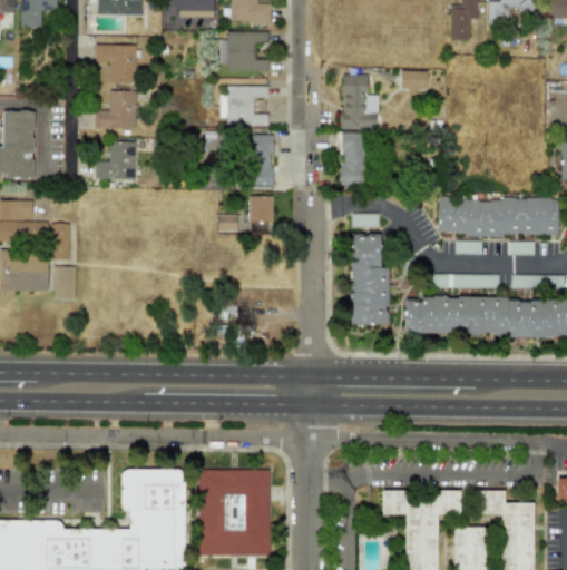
[(0,0),(0,12),(16,12),(16,0),(0,0)]
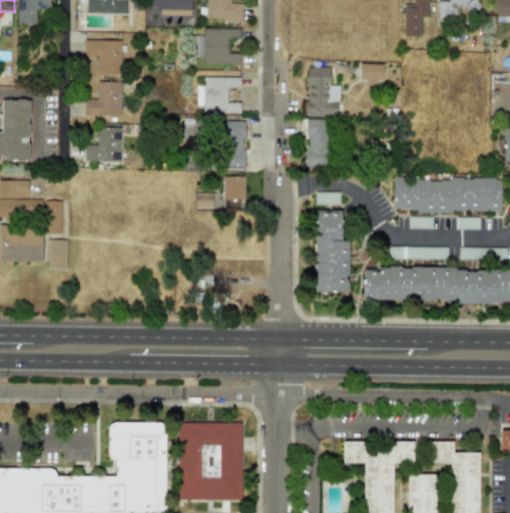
[(18,0),(19,23),(38,23),(38,9),(52,9),(51,0),(18,0)]
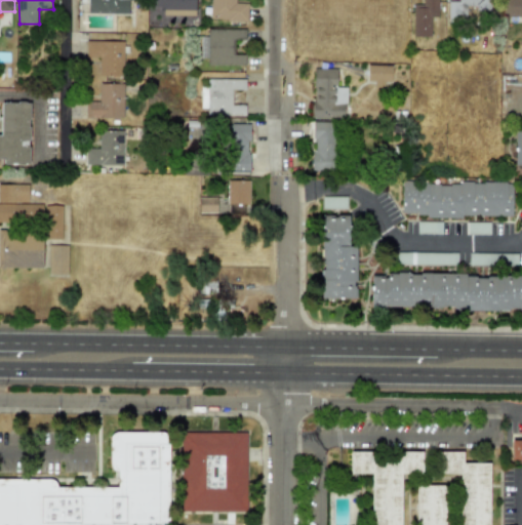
[(130,13),(130,0),(90,0),(90,13),(130,13)]
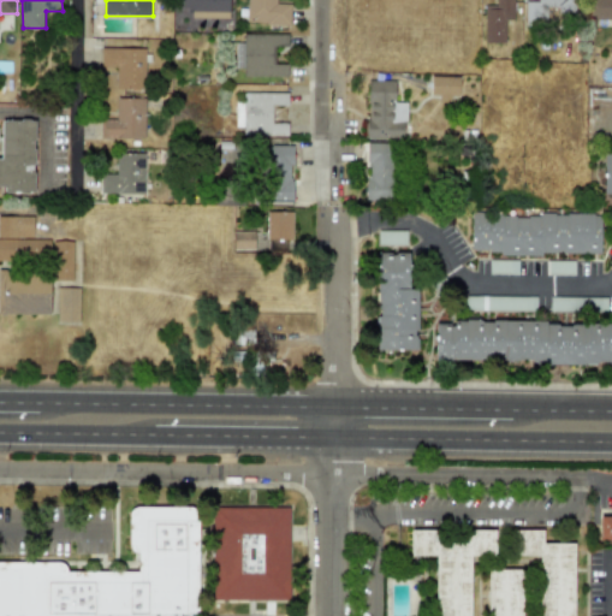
[(292,24),(292,4),(279,4),(279,0),(249,0),(249,23),(292,24)]
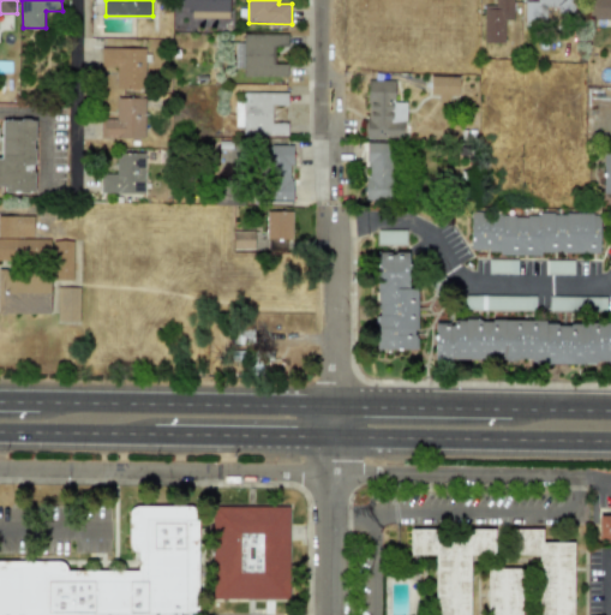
[(515,19),(515,0),(497,0),(497,5),(487,4),(486,42),(507,42),(507,19),(515,19)]
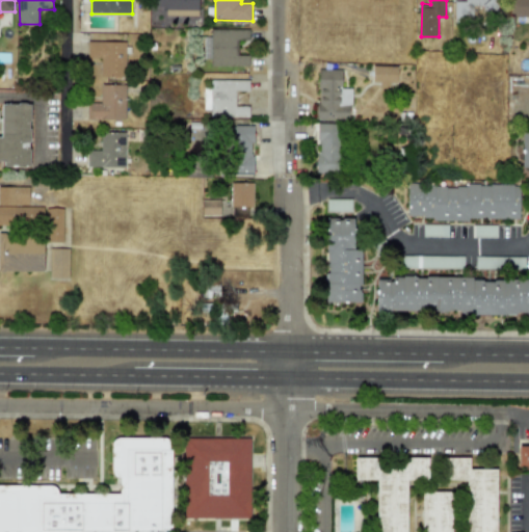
[(499,11),(499,0),(456,0),(456,22),(474,22),(474,5),(484,5),(484,11),(499,11)]
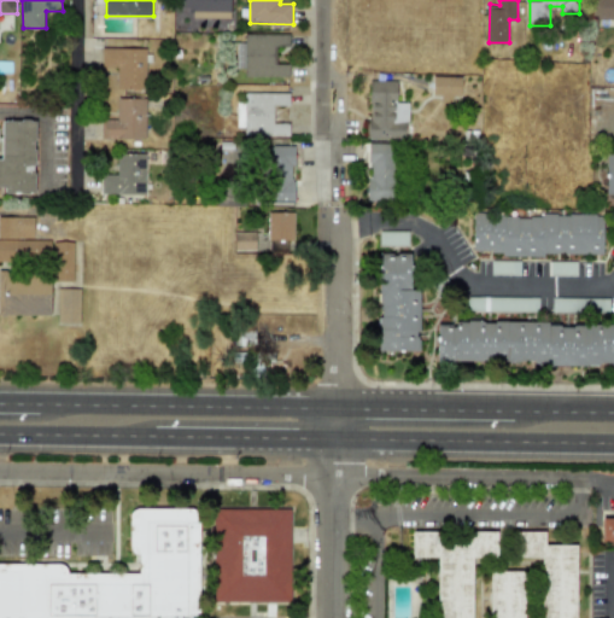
[(613,0),(594,0),(594,19),(613,18),(613,0)]
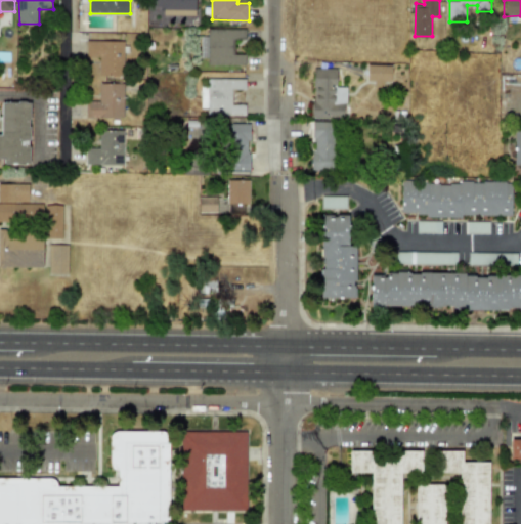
[(247,64),(247,54),(236,54),(235,39),(247,39),(247,28),(209,29),(210,64),(247,64)]
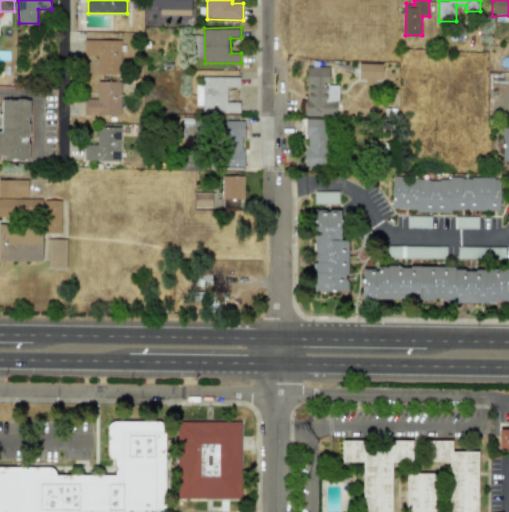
[(85,55),(98,55),(98,73),(122,74),(123,40),(85,39),(85,55)]
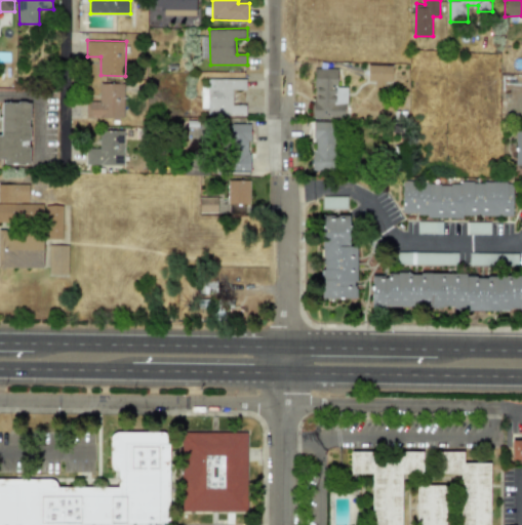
[(394,66),(370,65),(369,83),(394,84),(394,66)]
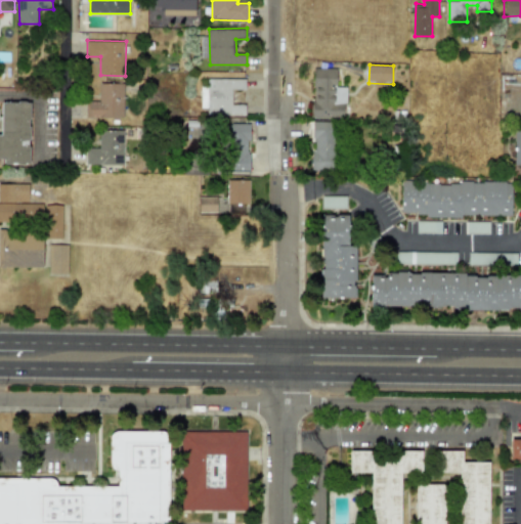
[(338,69),(315,68),(314,118),(346,119),(347,87),(338,87),(338,69)]
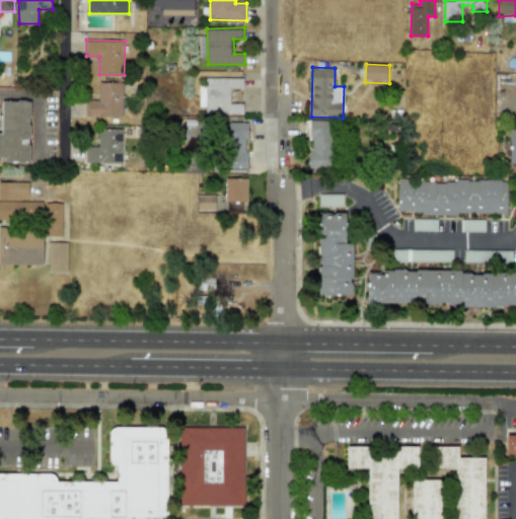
[(244,78),(206,77),(206,86),(201,86),(200,106),(207,106),(207,114),(244,115),(244,102),(231,102),(231,88),(244,88),(244,78)]
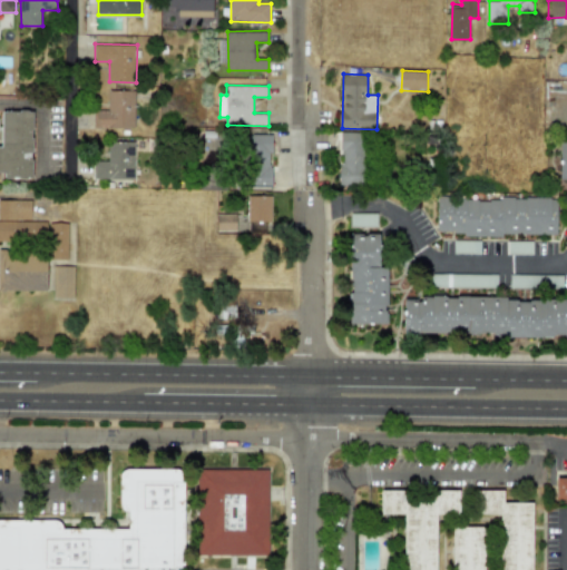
[(136,128),(136,90),(110,90),(109,109),(95,109),(95,128),(136,128)]
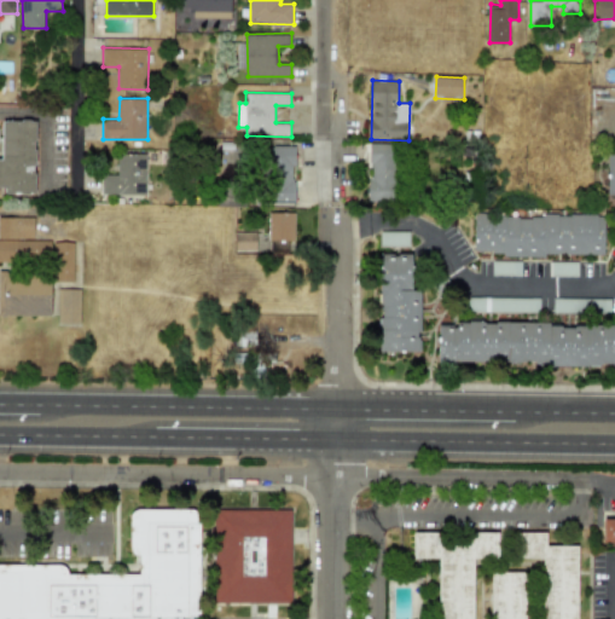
[(0,191),(7,192),(36,194),(39,121),(4,121),(3,157),(0,156),(0,191)]
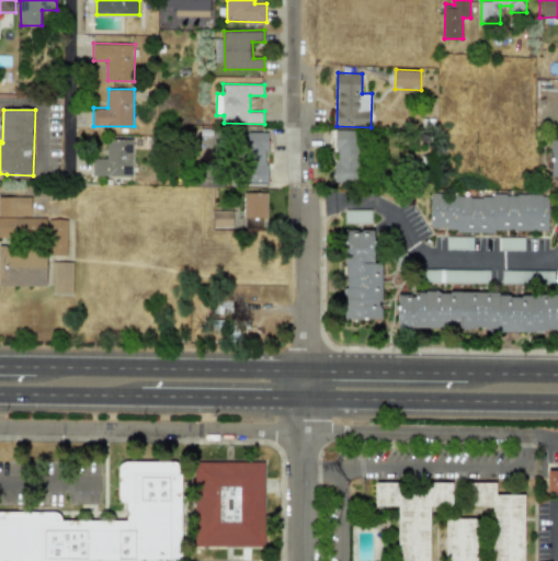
[(336,182),(359,182),(360,130),(337,130),(336,182)]
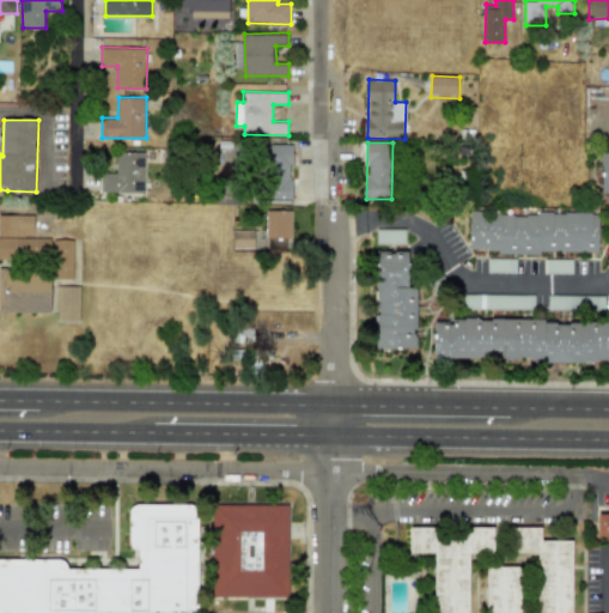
[(294,145),(268,144),(267,200),(293,200),(294,145)]
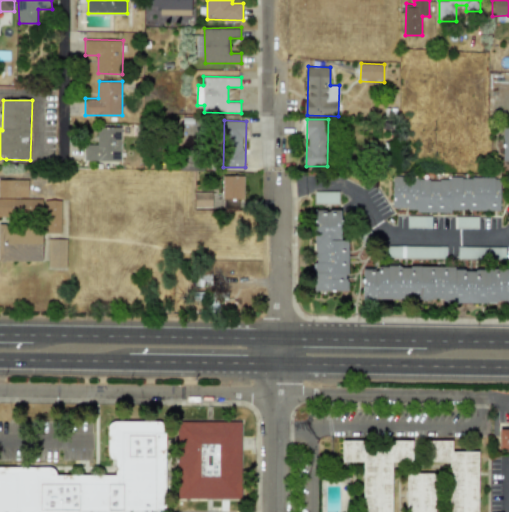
[(85,159),(122,161),(123,127),(99,126),(98,144),(85,144),(85,159)]
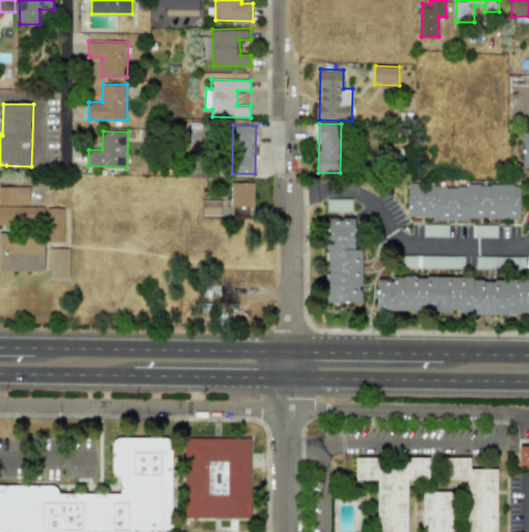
[(255,182),(232,183),(233,207),(255,207),(255,182)]
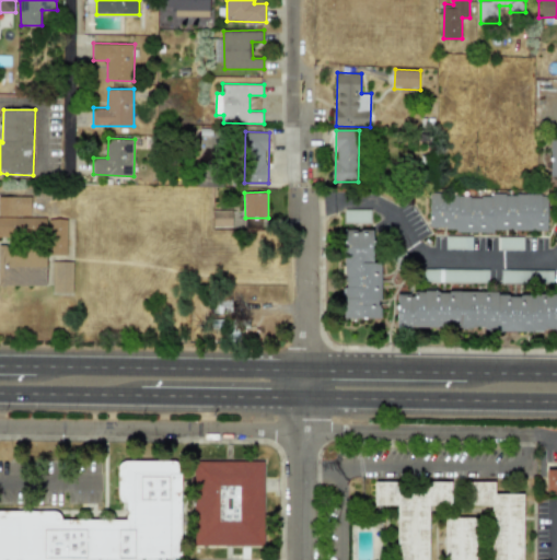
[(548,231),(548,195),(430,195),(430,230),(548,231)]
